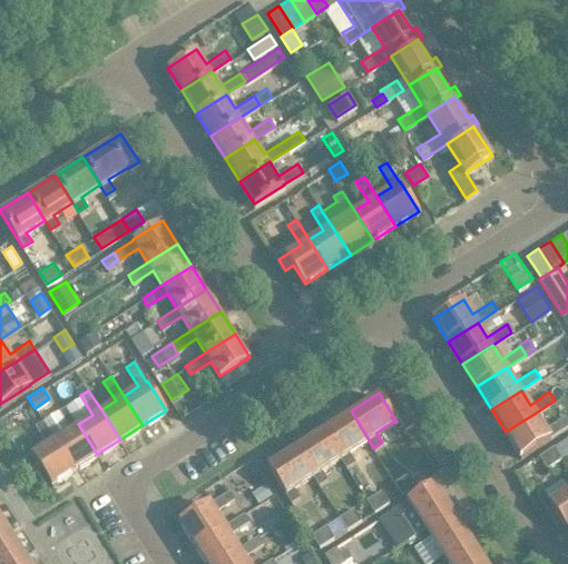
[(56,438),(75,468),(97,454),(78,424),(66,405),(58,409),(70,429),(56,438)]
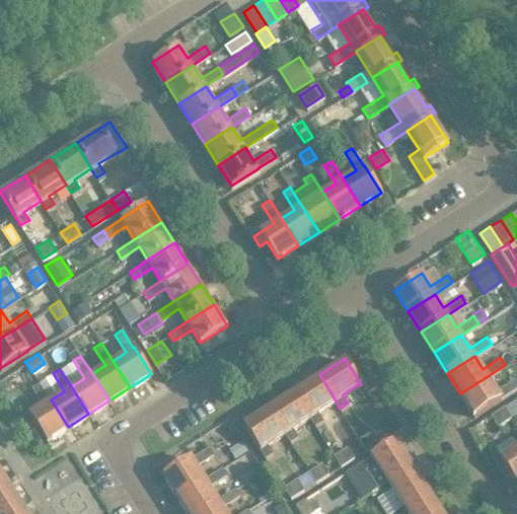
[(310,416),(309,416),(314,424),(323,419),(317,411),(335,399),(319,374),(294,390),(310,416)]
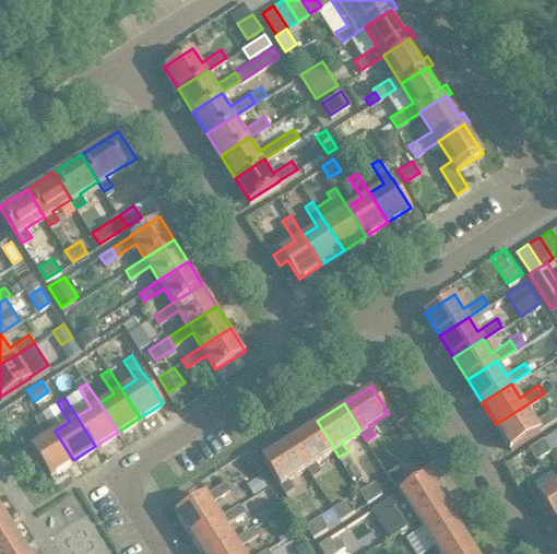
[(496,424),(510,447),(540,428),(538,427),(556,416),(556,412),(553,408),(534,420),(525,405),(496,424)]
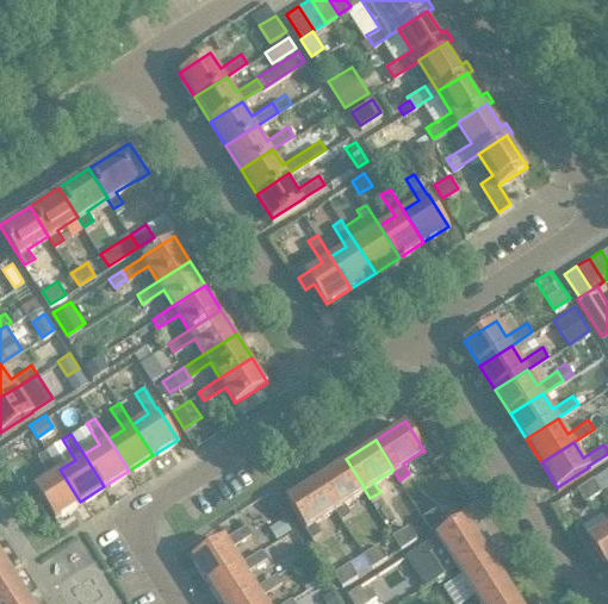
[(80,502),(60,469),(47,449),(37,454),(50,475),(35,485),(55,517),(80,502)]
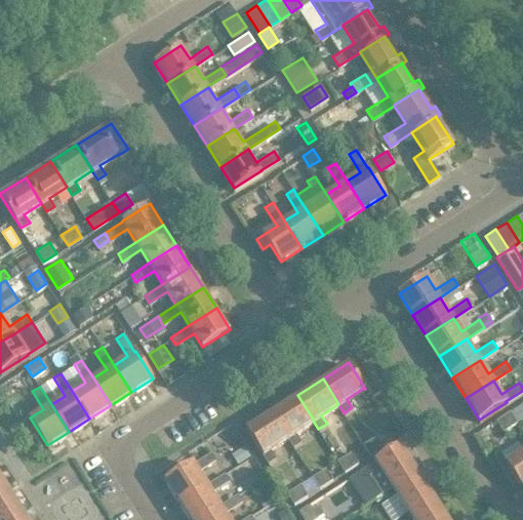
[(295,431),(313,421),(314,421),(297,395),(272,411),(288,436),(287,437),(293,445),(302,440),(295,431)]
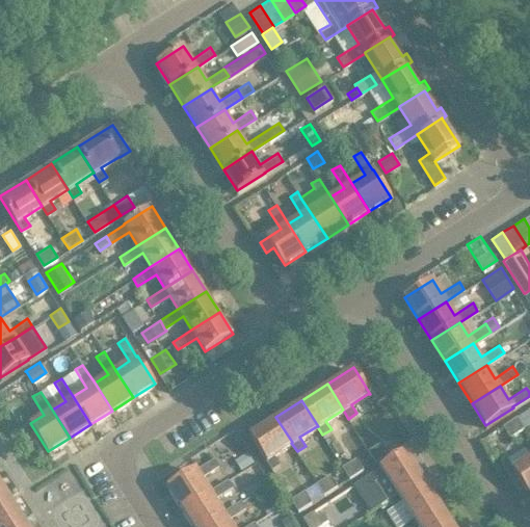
[(524,426),(517,415),(503,424),(510,435),(524,426)]
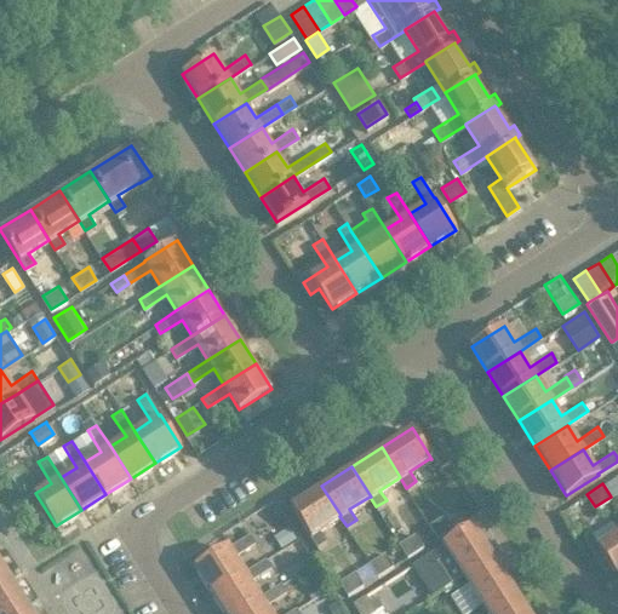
[(341,515),(321,486),(291,505),(316,545),(326,539),(320,528),(339,516),(341,515)]
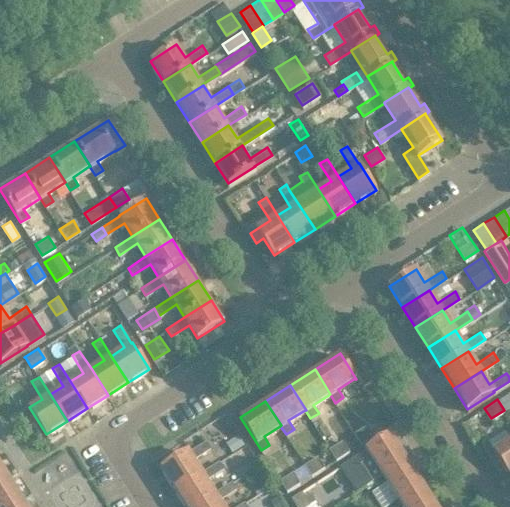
[(390,410),(381,416),(387,426),(396,420),(390,410)]
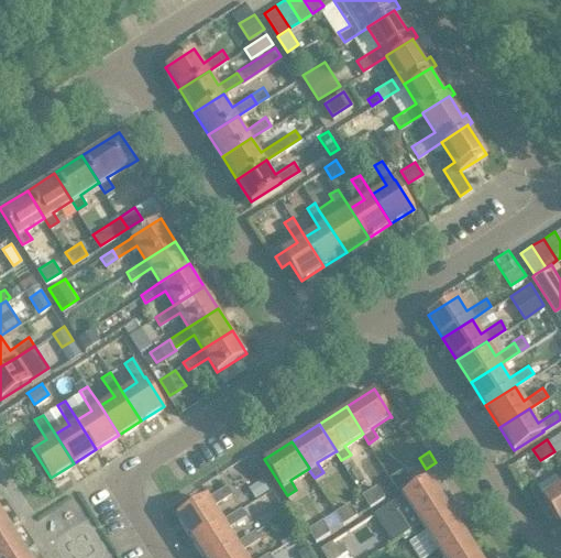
[(388,476),(396,487),(411,478),(404,466),(388,476)]
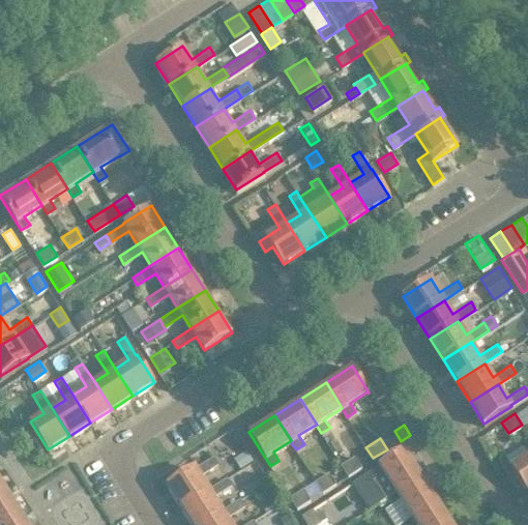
[(527,492),(527,443),(524,445),(527,450),(527,456),(511,466),(511,465),(510,465),(527,492)]
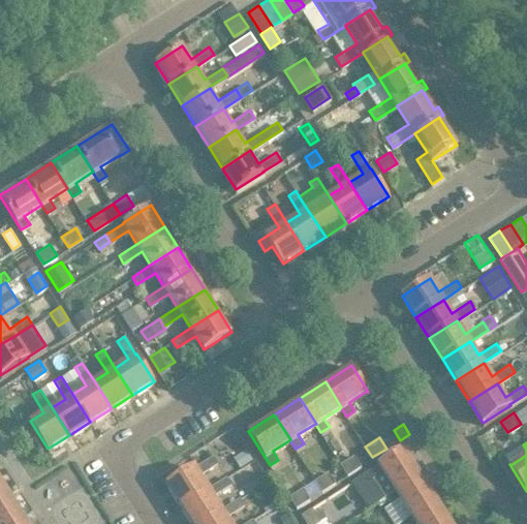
[(245,447),(233,455),(239,465),(252,457),(245,447)]
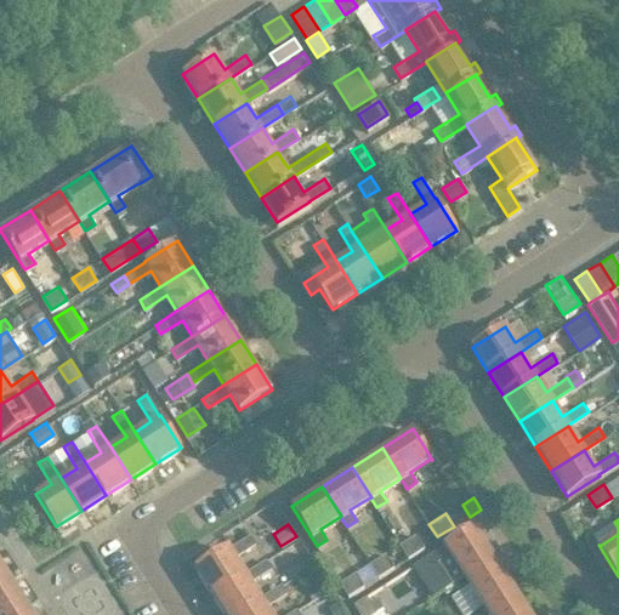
[(464,574),(494,556),(475,524),(435,550),(439,558),(437,561),(452,582),(454,581),(453,580),(464,574)]
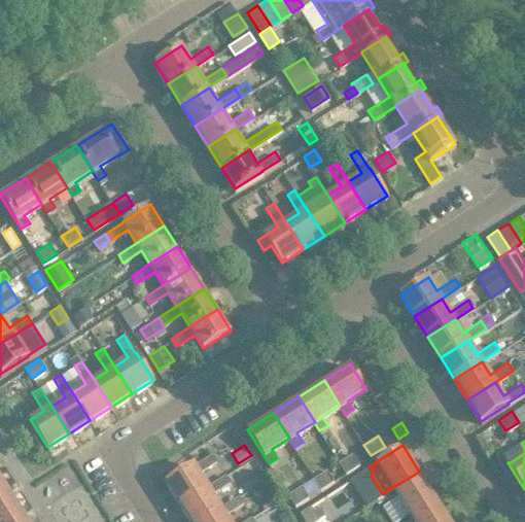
[(339,460),(346,472),(359,463),(352,452),(339,460)]
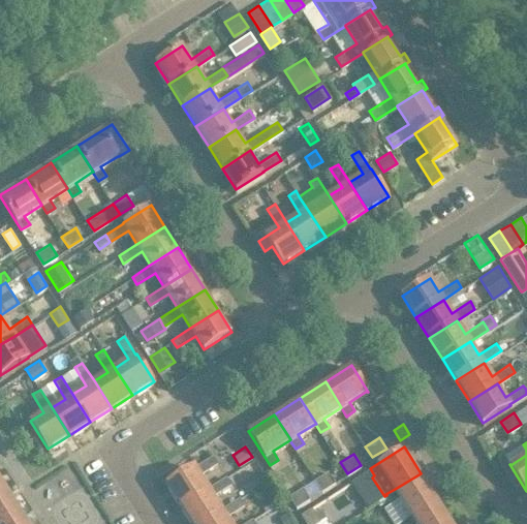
[(180,504),(208,487),(198,473),(217,462),(212,455),(194,466),(193,465),(166,483),(180,504)]
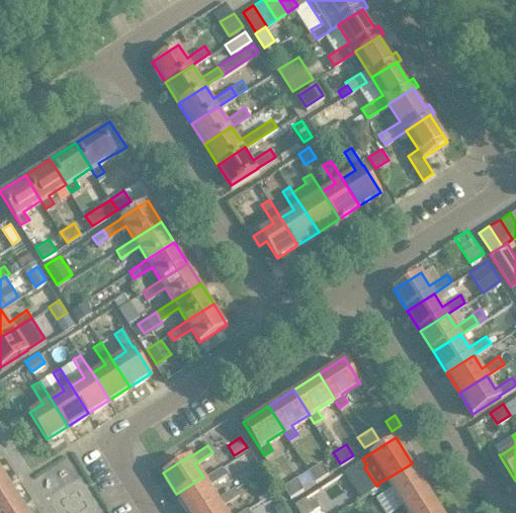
[(308,468),(315,480),(328,471),(321,460),(308,468)]
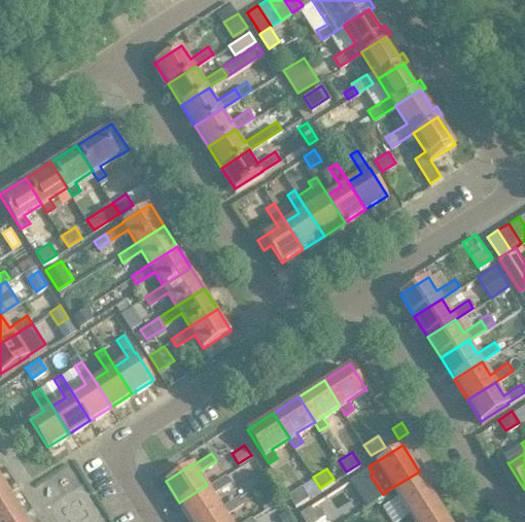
[(190,521),(195,521),(220,507),(211,493),(235,478),(231,471),(225,475),(224,474),(207,485),(179,502),(190,521)]
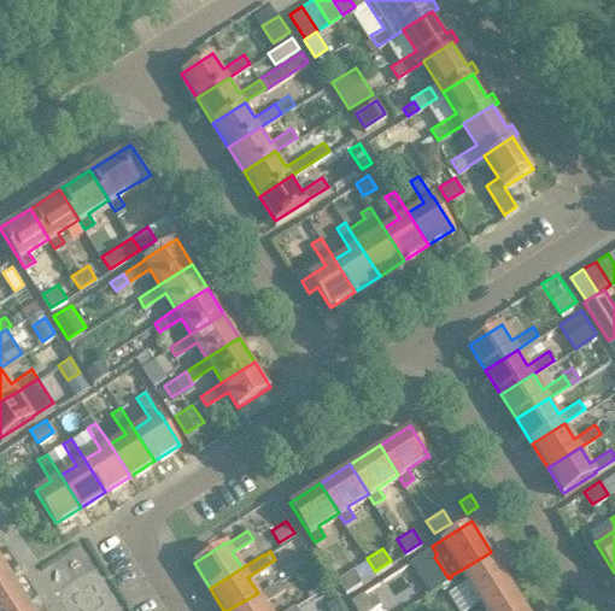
[(461,570),(450,576),(451,577),(457,586),(467,580),(480,600),(510,581),(491,552),(461,570)]
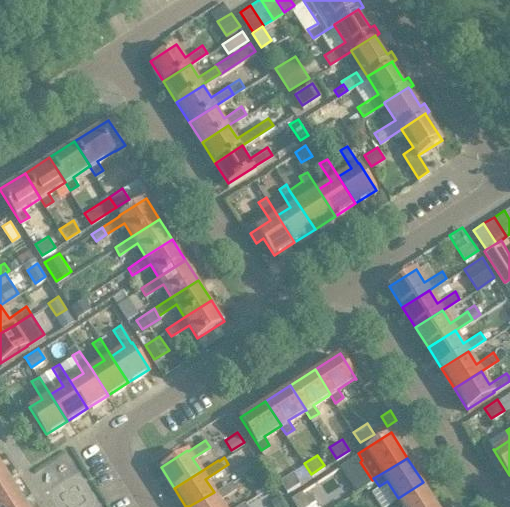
[(293,470),(279,479),(286,489),(300,481),(293,470)]
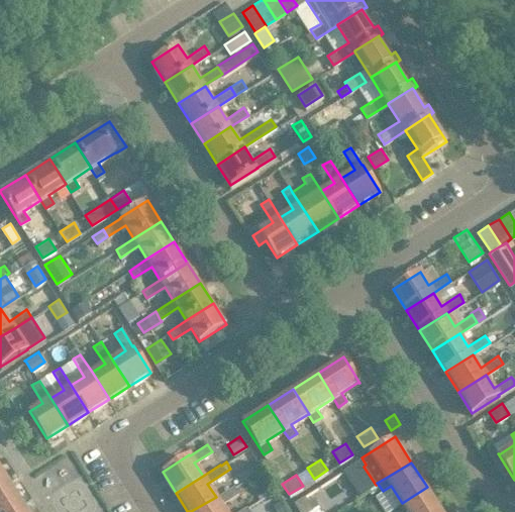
[(0,478),(0,511),(1,511),(21,500),(5,476),(0,478)]
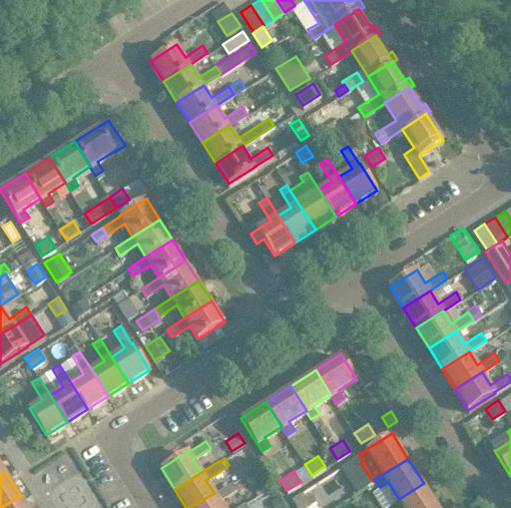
[(223,507),(218,500),(236,489),(231,481),(214,493),(189,507),(223,507)]
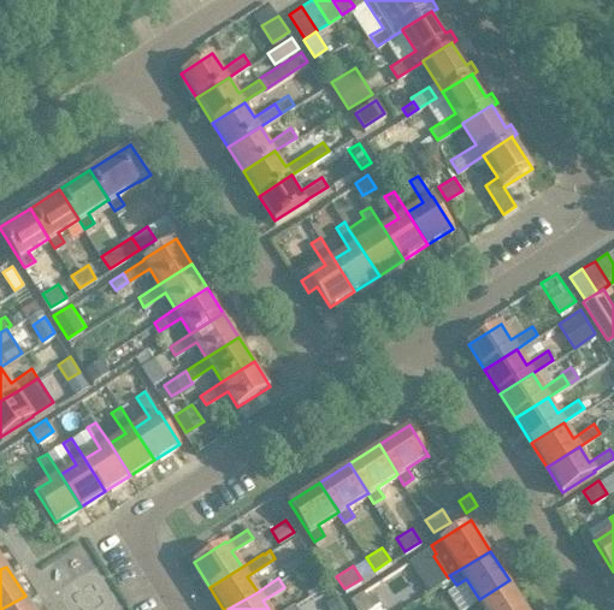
[(482,609),(485,609),(527,609),(509,580),(479,599),(468,605),(471,609),(482,609)]
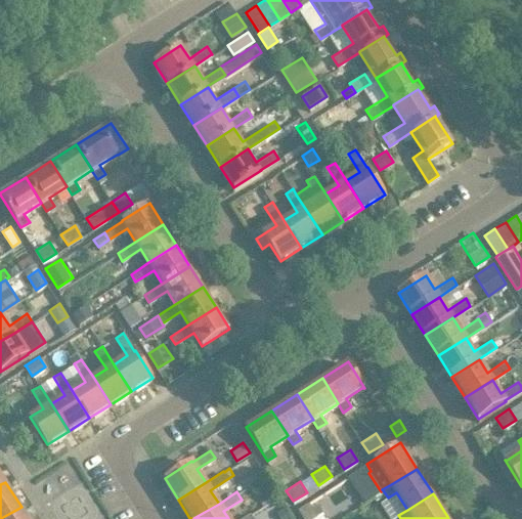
[(297,508),(304,518),(319,518),(308,501),(297,508)]
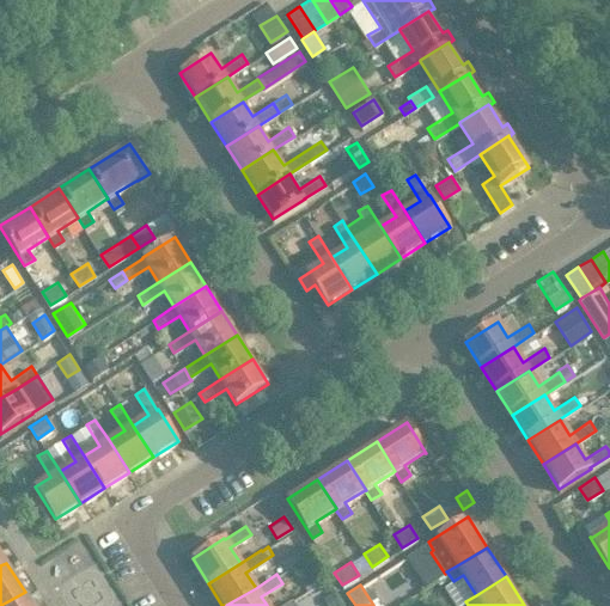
[(331,589),(323,595),(329,605),(335,605),(341,603),(331,589)]
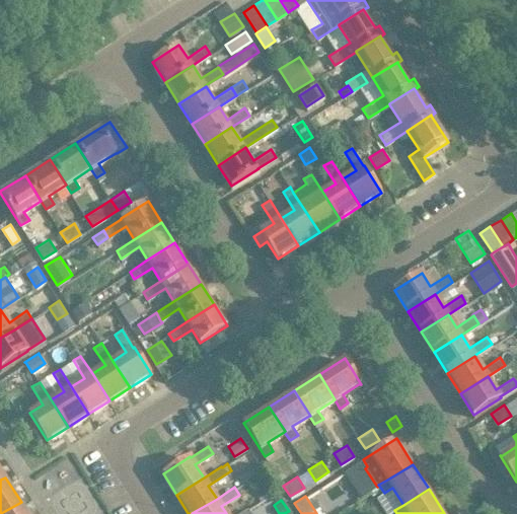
[(1,513),(28,513),(21,502),(1,513)]
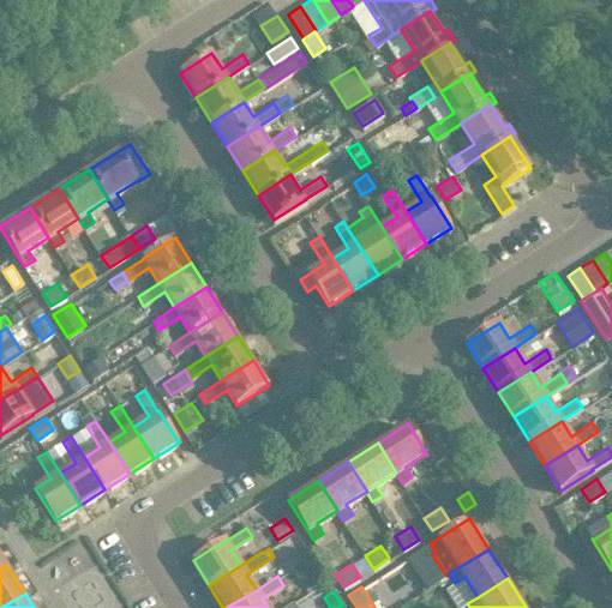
[(82,607),(109,607),(102,595),(82,606),(82,607)]
